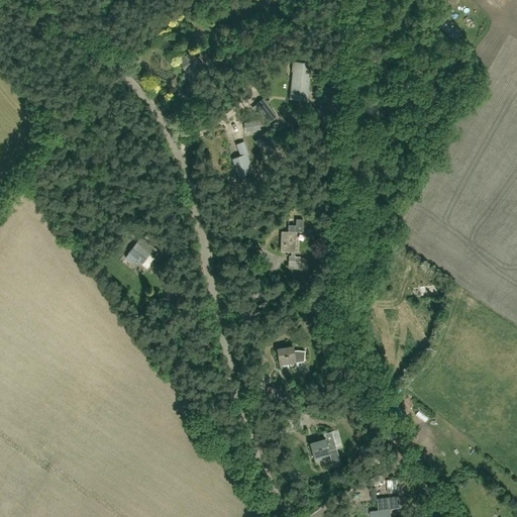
[(200,67),(190,49),(183,54),(184,56),(179,60),(186,72),(181,75),(187,85),(192,82),(188,74),(200,67)]
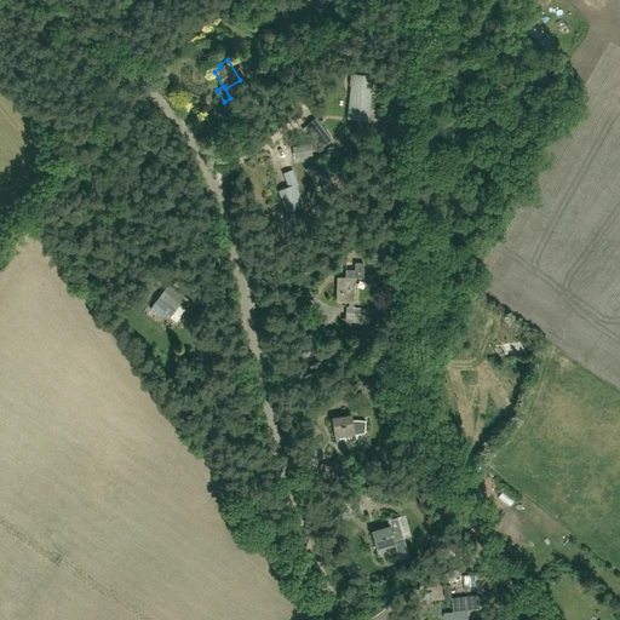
[(351,93),(349,119),(366,120),(371,76),(352,75),(352,86),(354,86),(352,93),(351,93)]
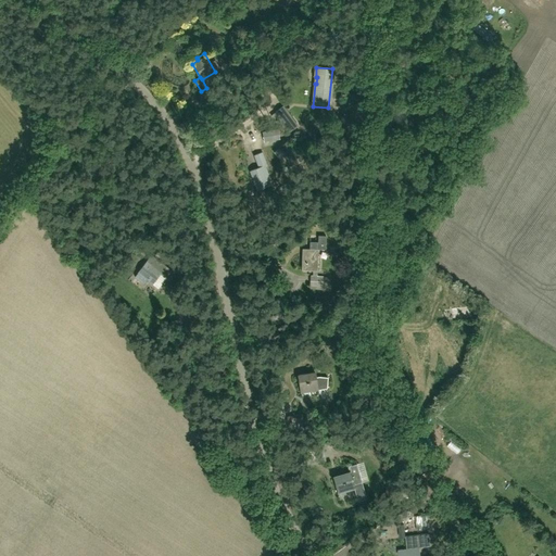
[(361,102),(346,100),(345,113),(359,115),(361,102)]
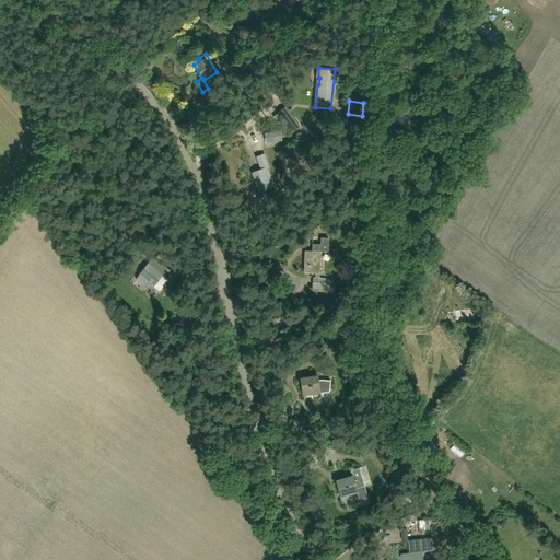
[(266,142),(276,141),(281,140),(280,130),(264,132),(266,142)]
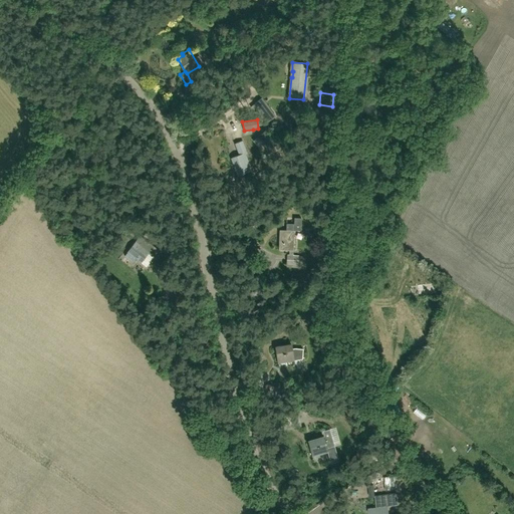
[(231,158),(238,175),(251,170),(245,154),(247,153),(242,141),(235,144),(239,155),(231,158)]
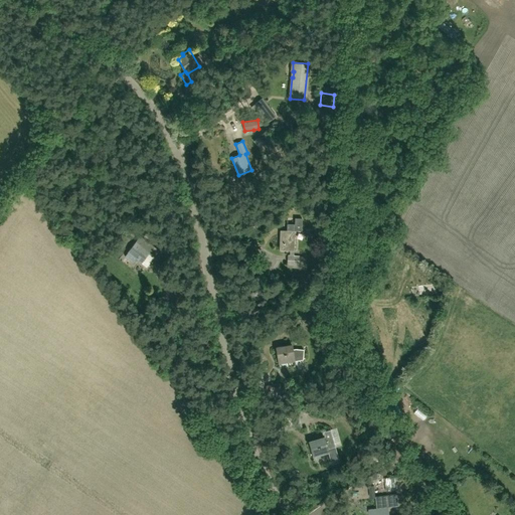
[(279,250),(289,250),(289,254),(293,254),(294,228),(302,228),(302,218),(295,218),(295,224),(287,224),(287,233),(280,232),(279,250)]
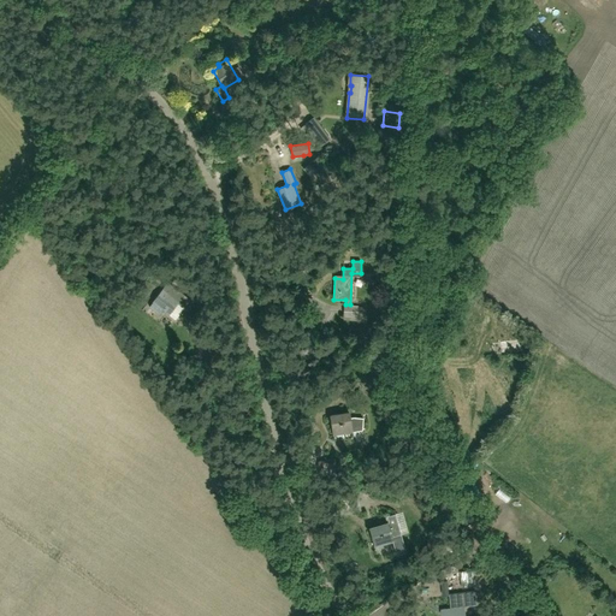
[(183,307),(190,300),(167,282),(148,306),(159,314),(164,309),(169,313),(177,302),(183,307)]
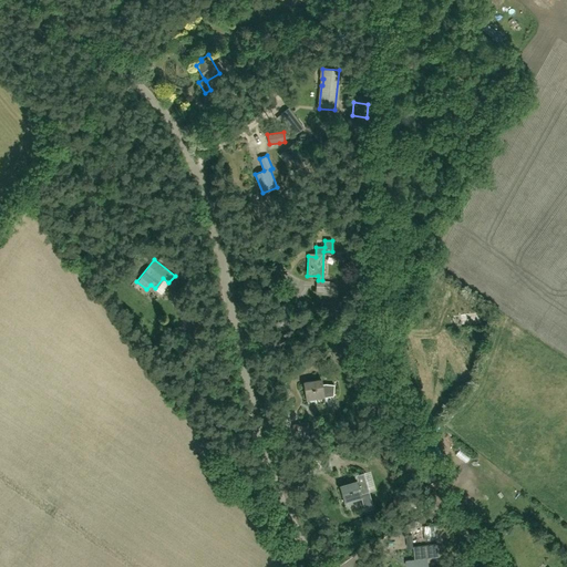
[(303,382),(306,400),(332,395),(333,384),(325,383),(321,384),(320,379),(303,382)]
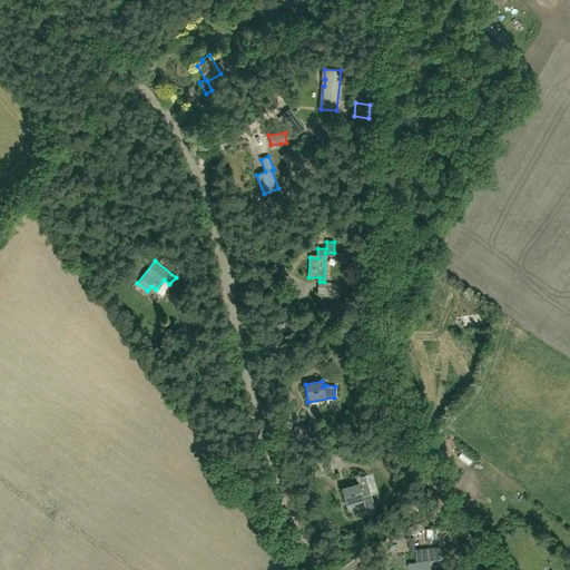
[(347,505),(364,501),(362,497),(371,494),(366,475),(356,478),(359,484),(342,489),(347,505)]
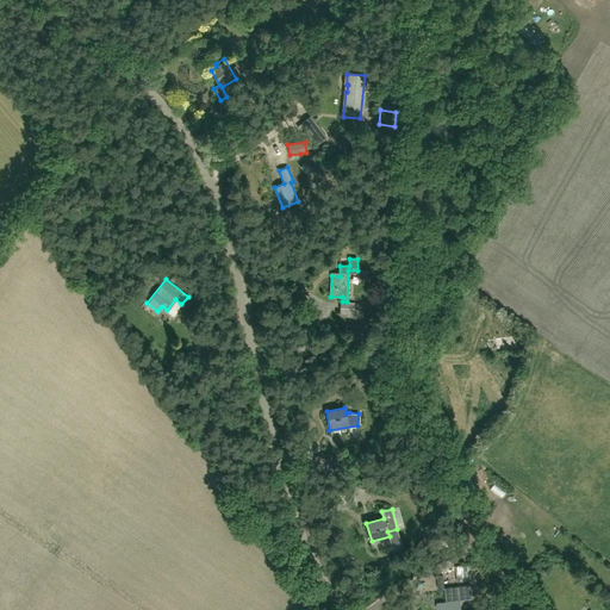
[(456,570),(458,580),(473,579),(472,568),(456,570)]
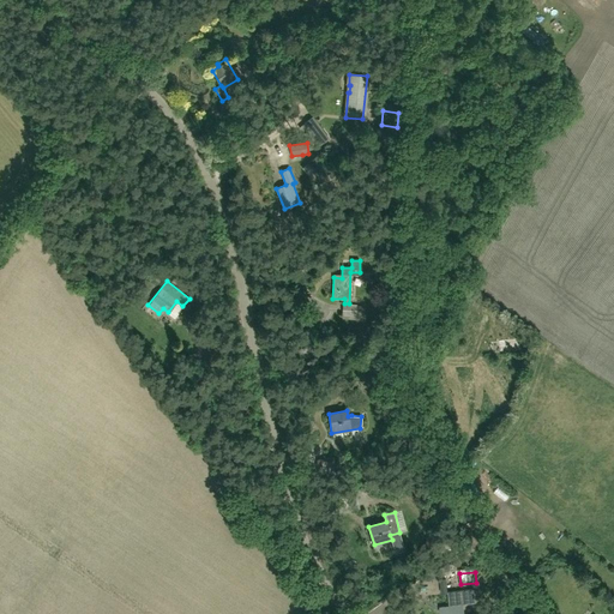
[(463,613),(463,605),(476,603),(476,590),(449,593),(450,606),(445,606),(445,613),(463,613)]
